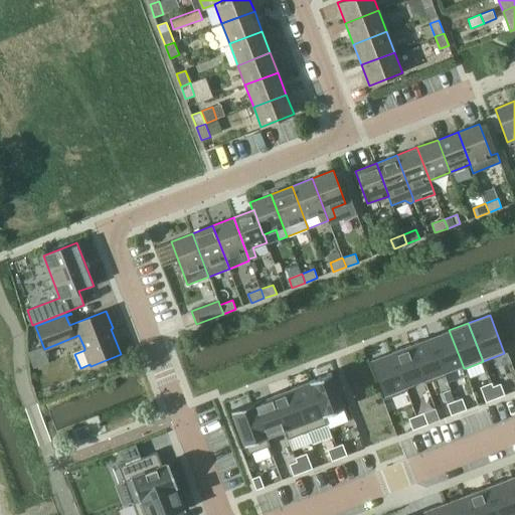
[(449,330),(430,337),(445,376),(446,375),(444,371),(455,366),(461,364),(463,369),(464,368),(449,330)]
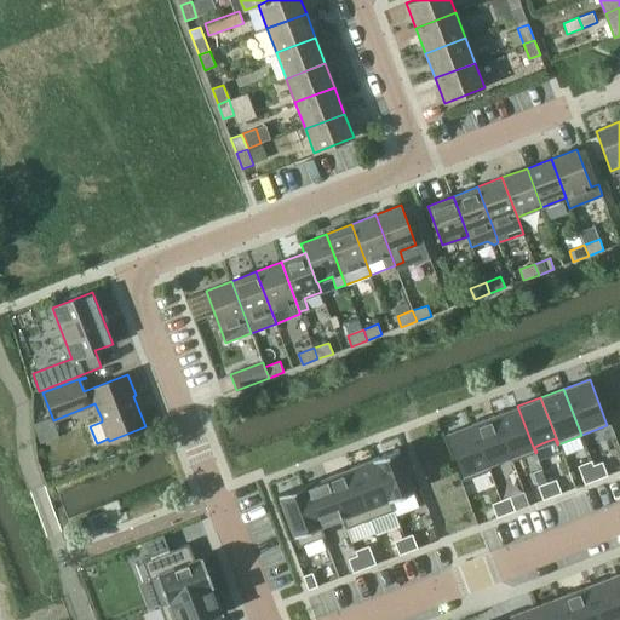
[(517,406),(494,414),(512,461),(535,453),(517,406)]
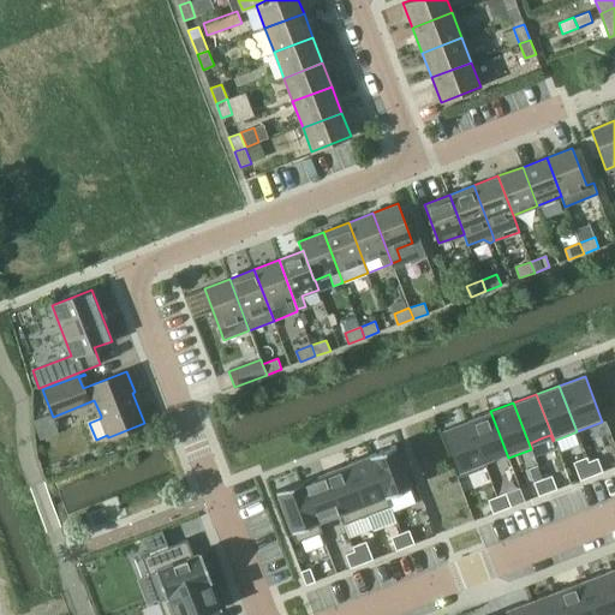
[(490,411),(467,421),(485,466),(487,466),(484,460),(493,458),(505,453),(507,458),(508,458),(490,411)]
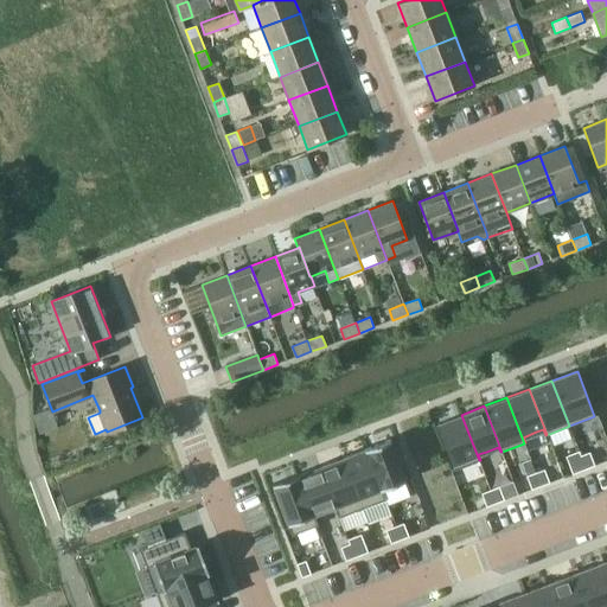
[(461,415),(436,425),(454,470),(479,460),(461,415)]
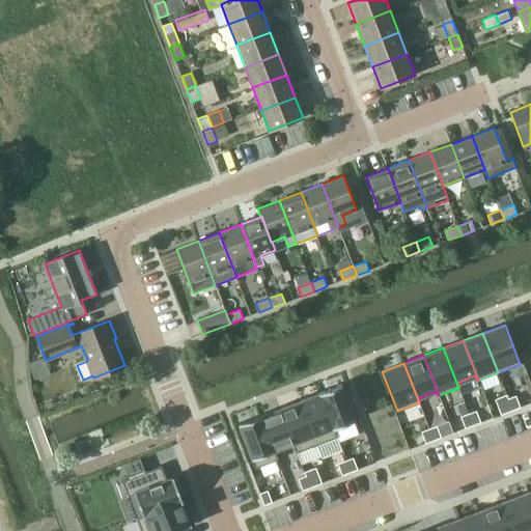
[(341,384),(319,392),(336,438),(337,437),(339,442),(359,435),(354,421),(355,420),(351,408),(355,406),(350,392),(345,394),(341,384)]
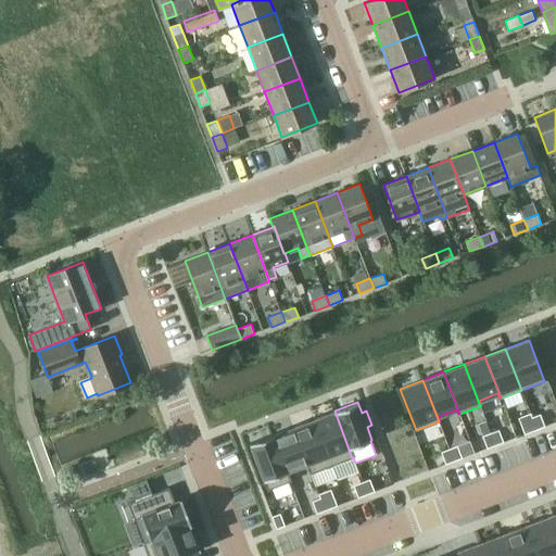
[(333,412),(314,419),(331,466),(352,458),(335,411),(333,412)]
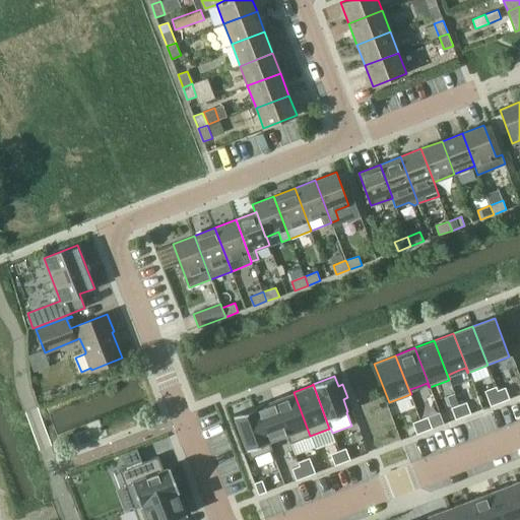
[(496,386),(484,391),(491,406),(502,401),(498,390),(496,386)]
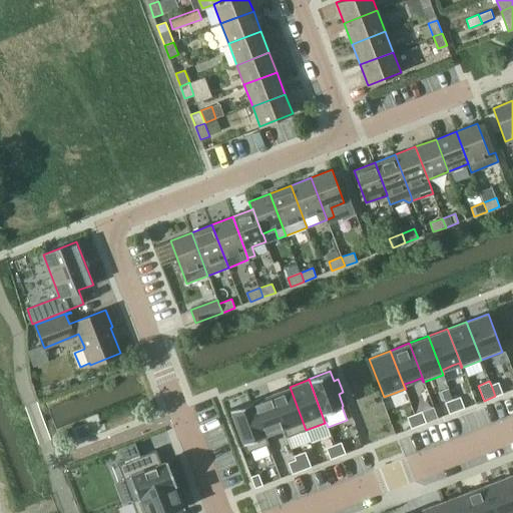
[(498,382),(491,385),(495,396),(503,393),(498,382)]
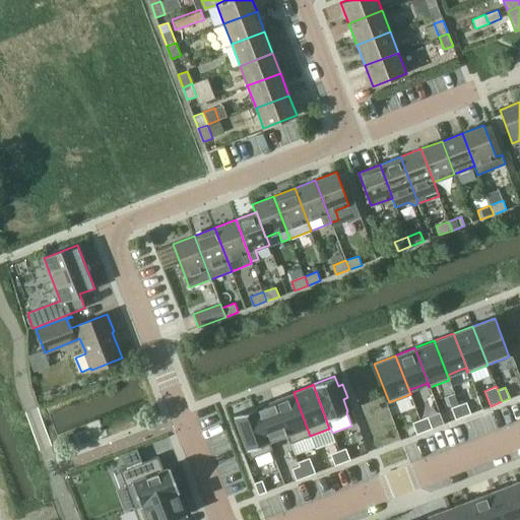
[(294,392),(274,399),(290,443),(310,436),(294,392)]
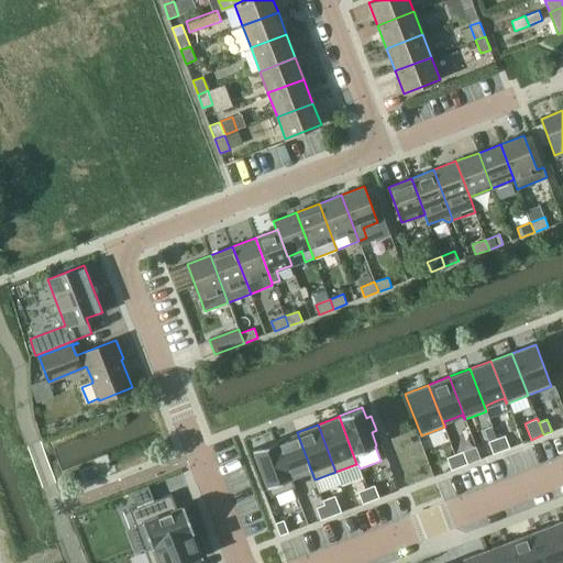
[(297,432),(275,440),(294,487),(295,487),(291,477),(310,470),(313,479),(315,479),(297,432)]
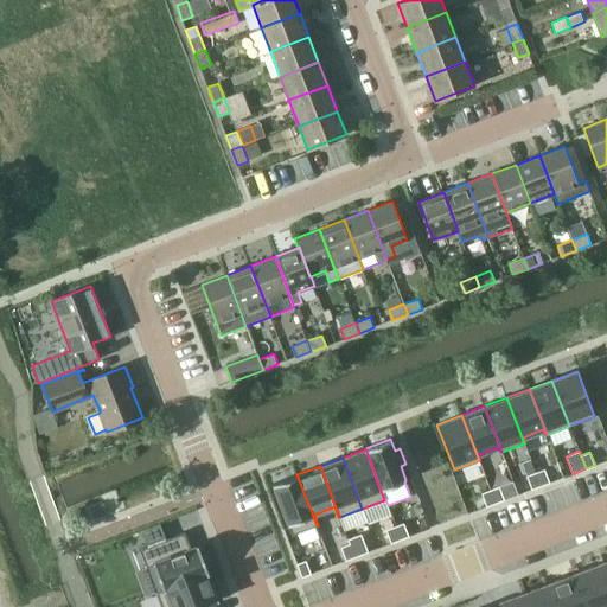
[(544,470),(536,472),(541,486),(550,483),(544,470)]
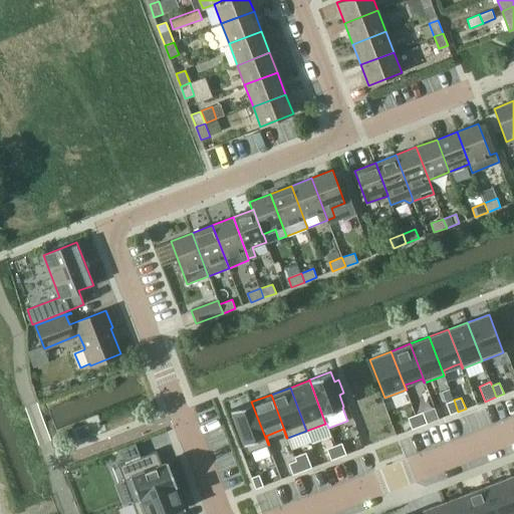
[(454,400),(446,403),(450,415),(458,412),(454,400)]
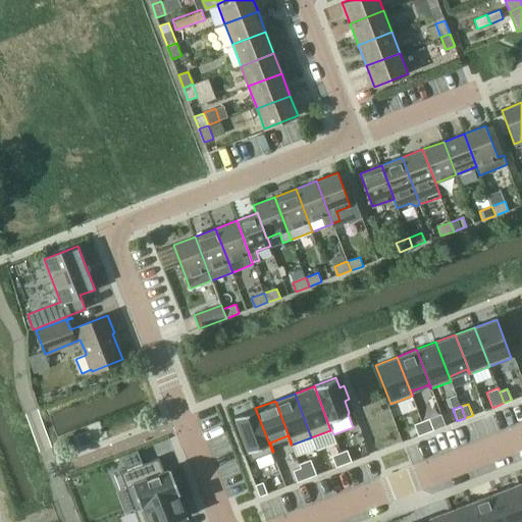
[(255,408),(235,416),(251,460),(272,452),(255,408)]
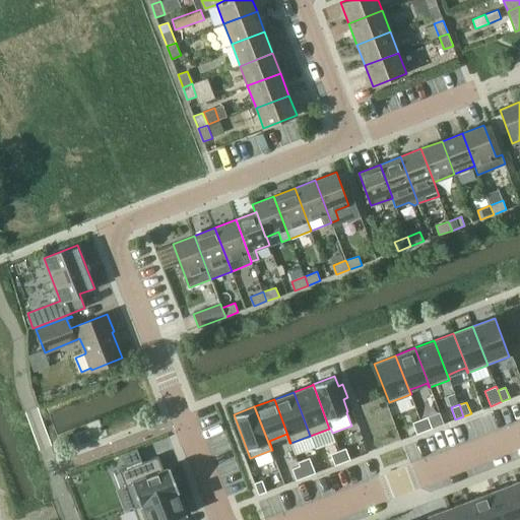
[(428,416),(420,419),(425,431),(432,429),(428,416)]
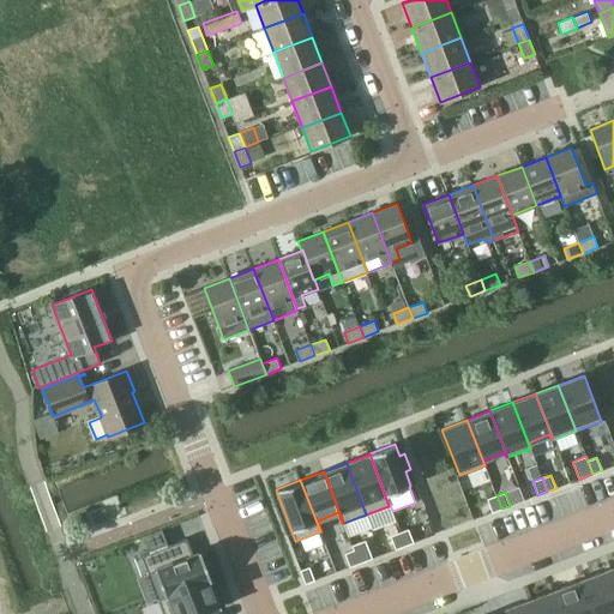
[(497,495),(487,499),(492,512),(501,509),(497,495)]
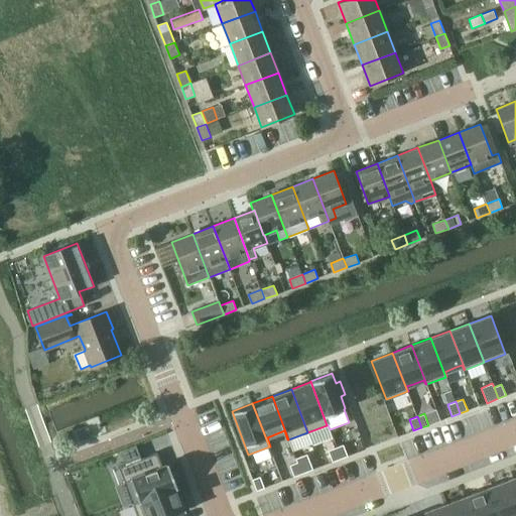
[(343,444),(336,447),(340,459),(348,456),(343,444)]
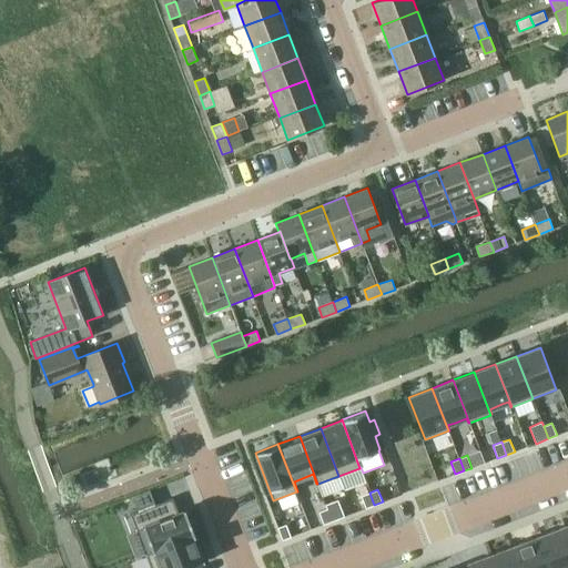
[(138,511),(131,514),(137,530),(137,531),(143,529),(145,533),(152,551),(149,553),(145,554),(145,555),(194,536),(184,510),(178,513),(172,498),(155,505),(150,490),(132,497),(138,511)]
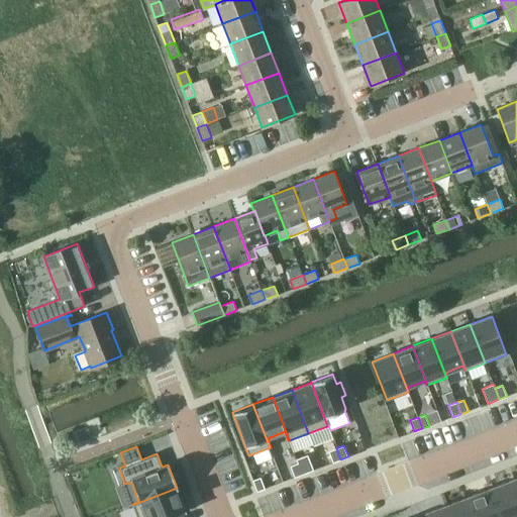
[(336,448),(328,451),(333,462),(340,459),(336,448)]
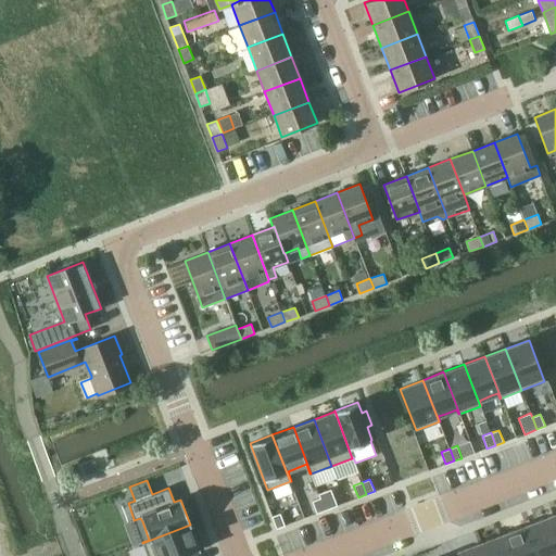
[(330,490),(318,494),(320,498),(325,510),(337,506),(330,490)]
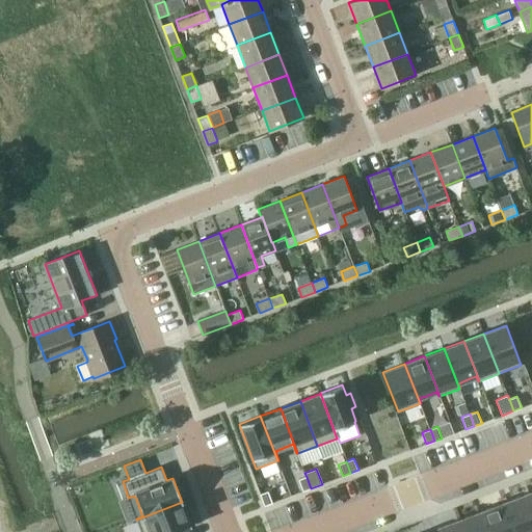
[(307,477),(298,479),(303,491),(311,488),(307,477)]
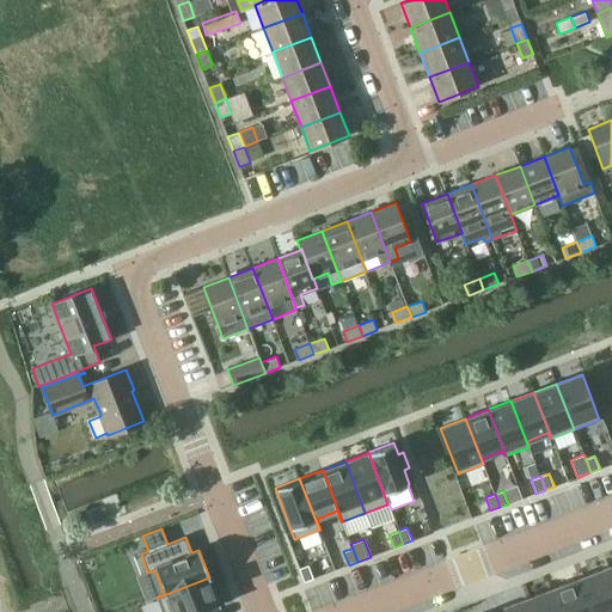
[(308,565),(299,569),(304,582),(313,579),(308,565)]
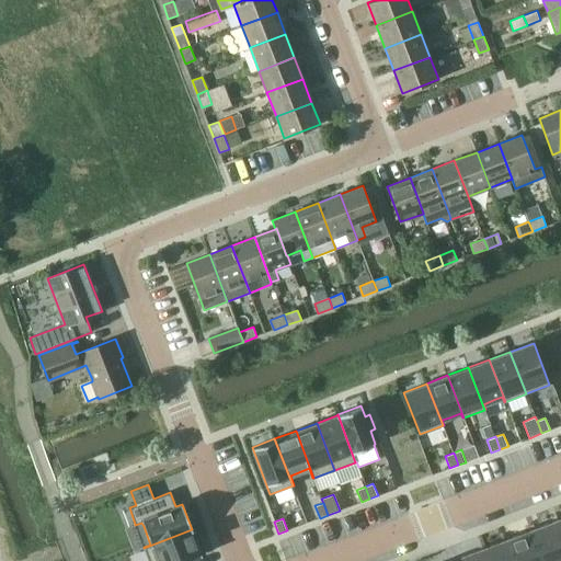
[(560,560),(560,544),(552,522),(530,529),(541,560),(560,560)]
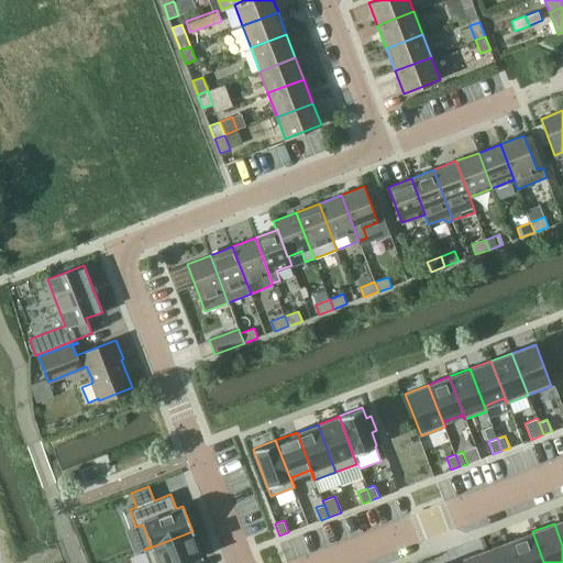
[(192,531),(144,550),(150,562),(189,562),(202,558),(192,532),(194,532),(192,531)]
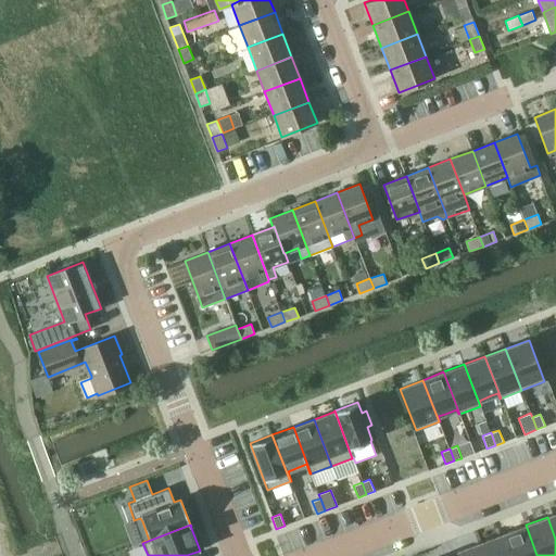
[(536,555),(526,525),(504,533),(512,555),(536,555)]
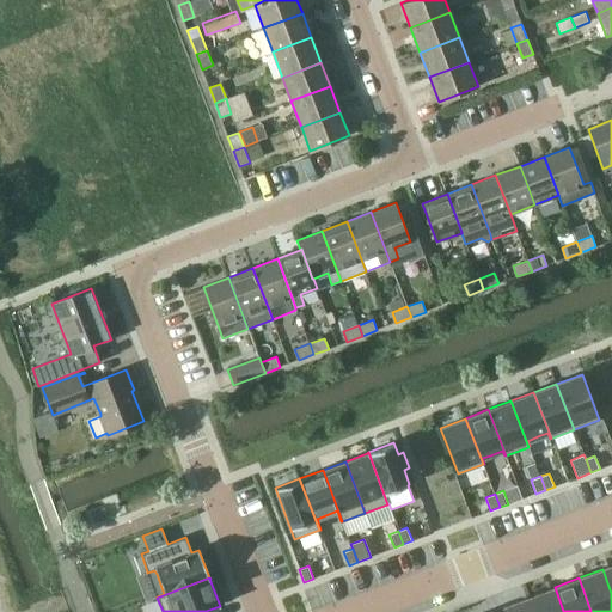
[(563,611),(555,587),(530,597),(536,611),(563,611)]
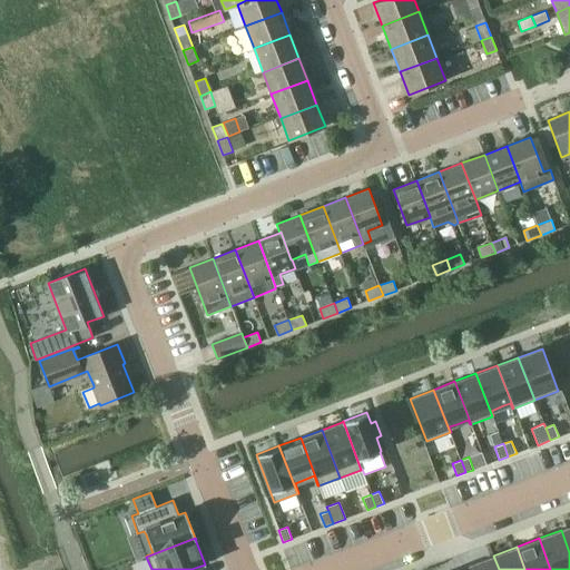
[(469,569),(499,569),(493,556),(468,566),(469,569)]
